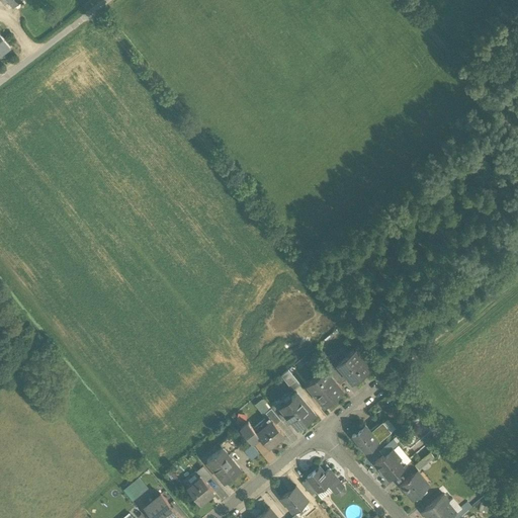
[(26,4),(23,0),(22,0),(13,8),(16,12),(26,4)]
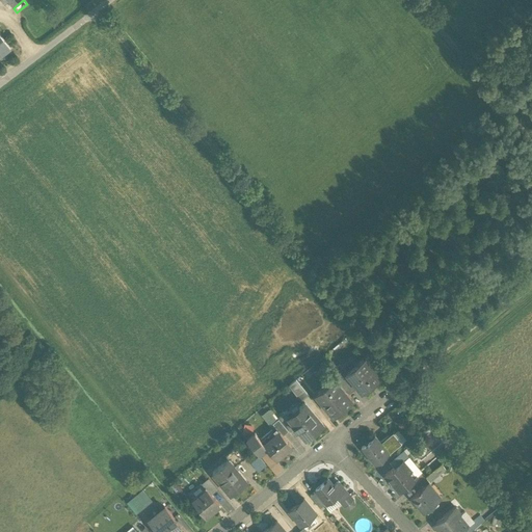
[(0,35),(0,56),(10,49),(0,35)]
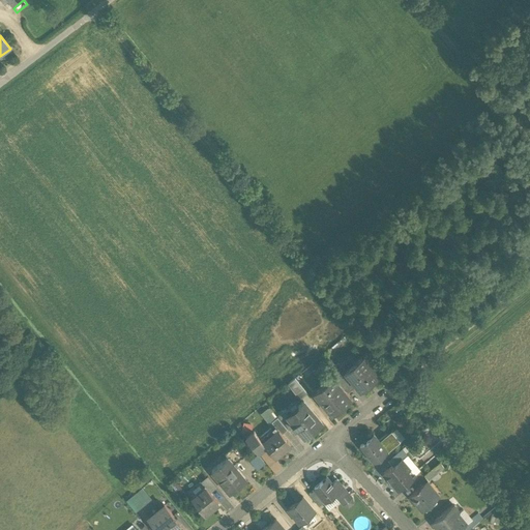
[(345,371),(344,372),(355,386),(360,392),(379,377),(363,356),(345,371)]
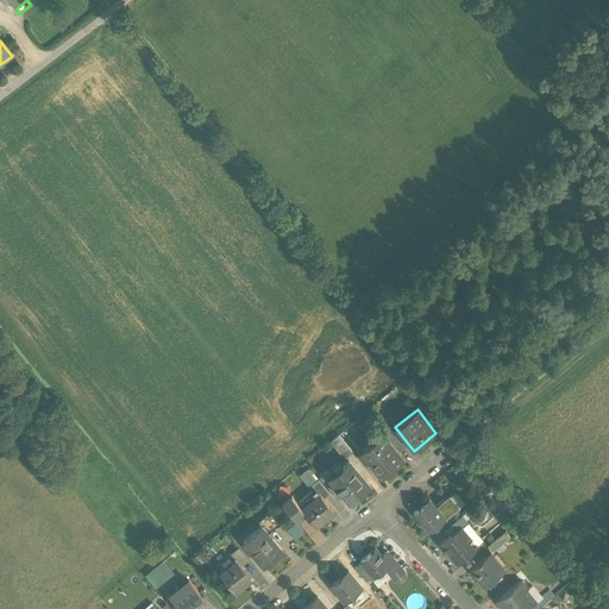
[(396,426),(389,418),(383,422),(388,428),(403,447),(408,444),(395,427),(396,426)]
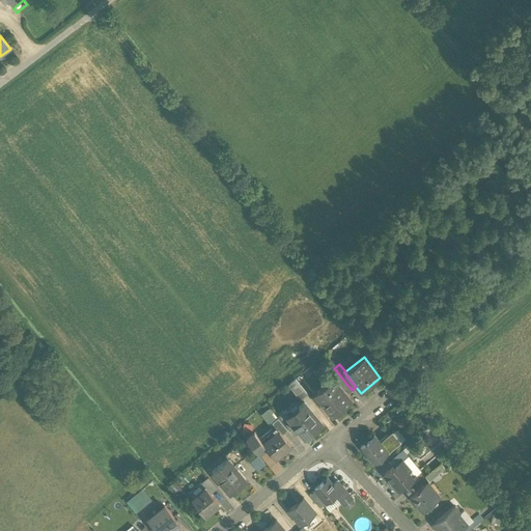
[(352,390),(338,373),(333,378),(346,394),(352,390)]
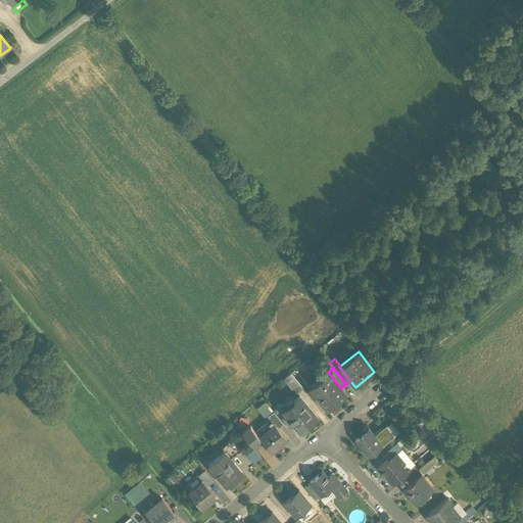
[(341,388),(328,372),(310,387),(328,410),(346,394),(341,388)]
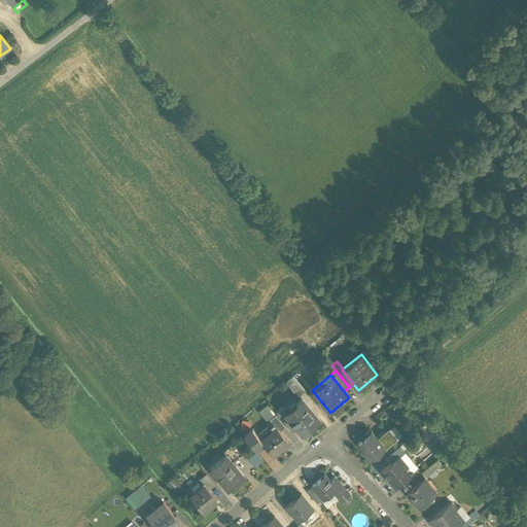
[(305,390),(292,377),(286,382),(299,396),(305,390)]
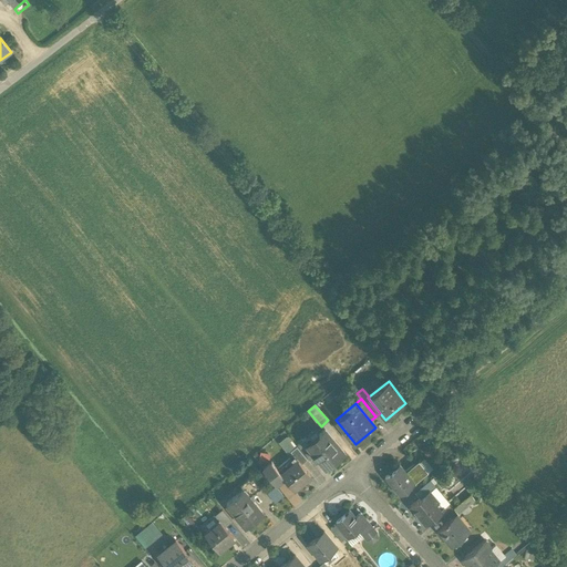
[(344,452),(325,428),(320,432),(317,430),(305,441),(316,454),(313,455),(317,460),(318,457),(323,465),(337,454),(339,457),(344,452)]
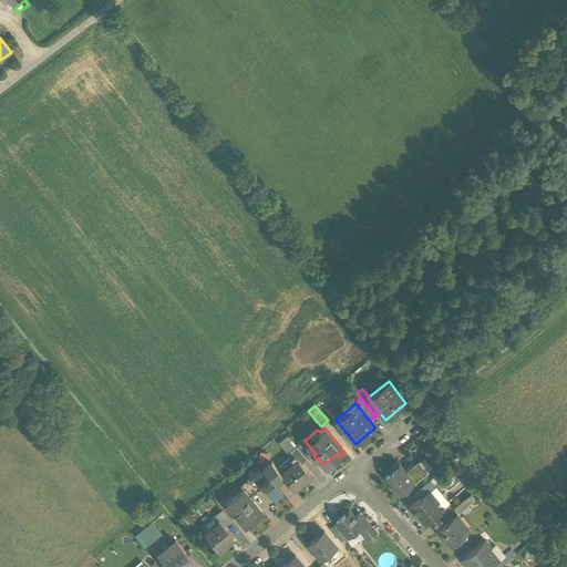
[(287,435),(278,442),(288,453),(297,446),(287,435)]
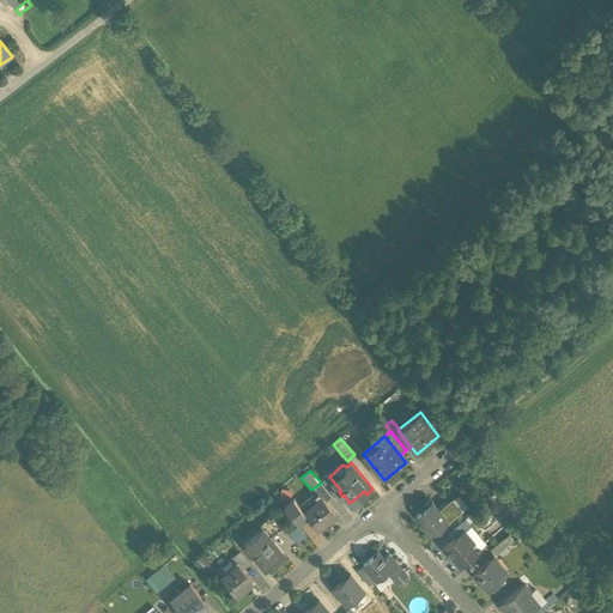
[(329,477),(321,483),(332,497),(337,502),(343,497),(339,492),(341,491),(329,477)]
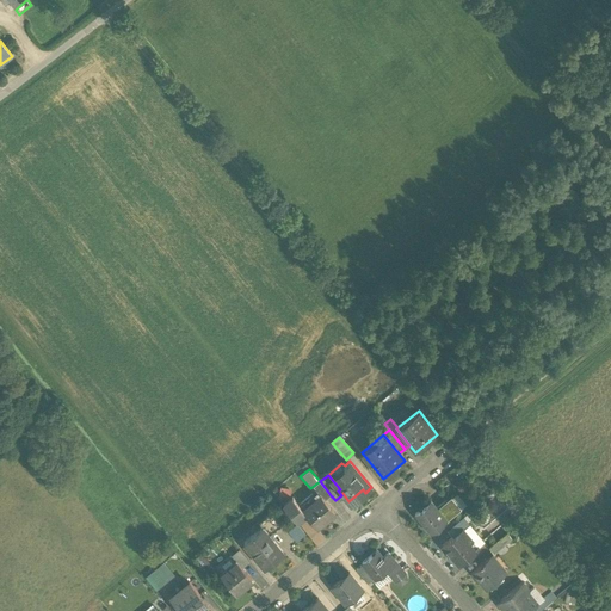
[(331,495),(320,481),(314,486),(316,489),(321,495),(321,494),(326,499),(331,495)]
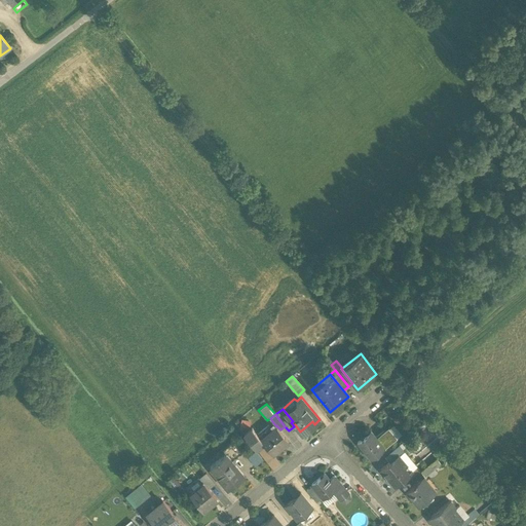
[(240,426),(250,427),(251,419),(241,418),(240,426)]
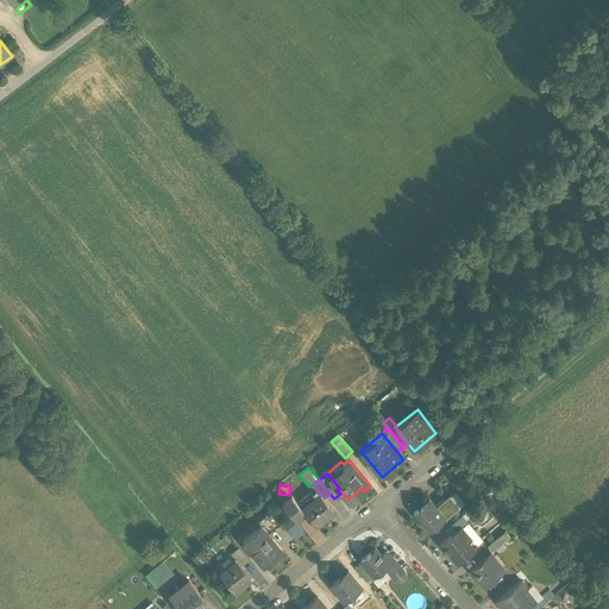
[(315,488),(301,501),(305,506),(320,494),(315,488)]
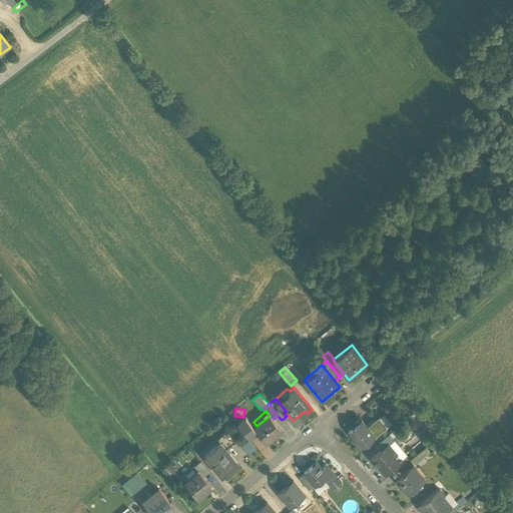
[(274,419),(270,415),(270,416),(257,426),(254,428),(258,431),(267,442),(282,429),(274,419)]
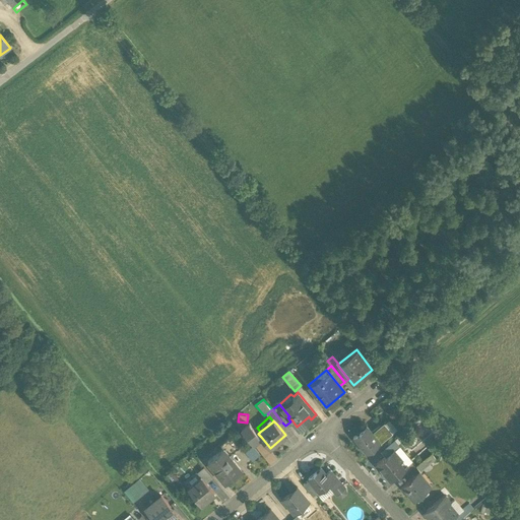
[(255,429),(249,423),(241,429),(253,443),(261,437),(258,434),(260,432),(257,428),(255,429)]
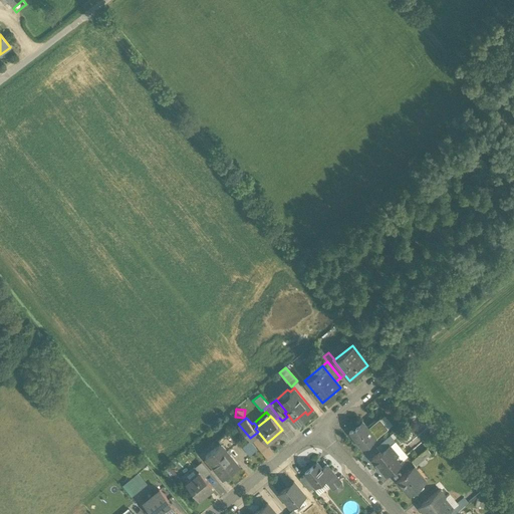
[(366,428),(361,422),(349,432),(362,448),(375,438),(366,428)]
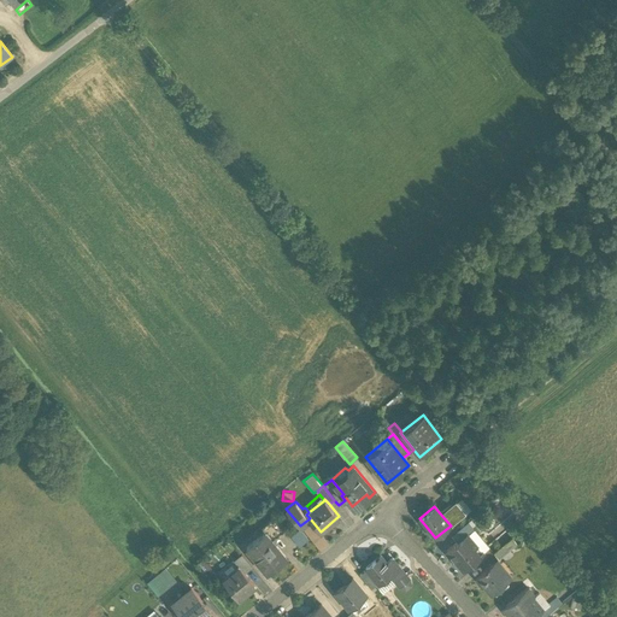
[(457,521),(446,509),(440,513),(451,526),(457,521)]
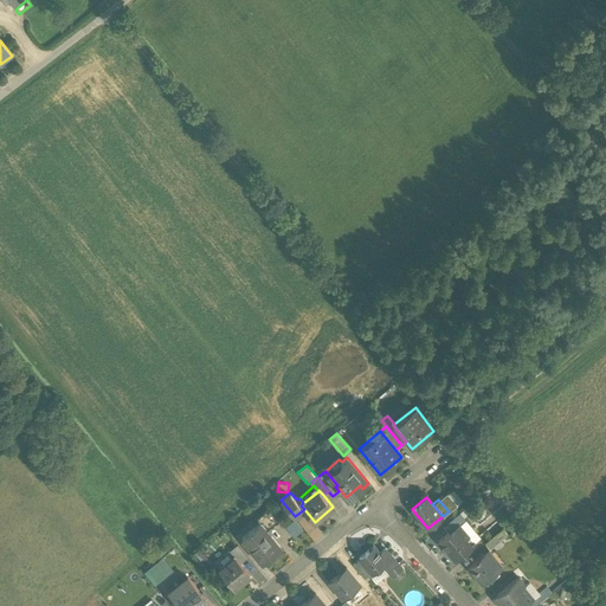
[(270,508),(257,519),(260,522),(268,530),(281,520),(270,508)]
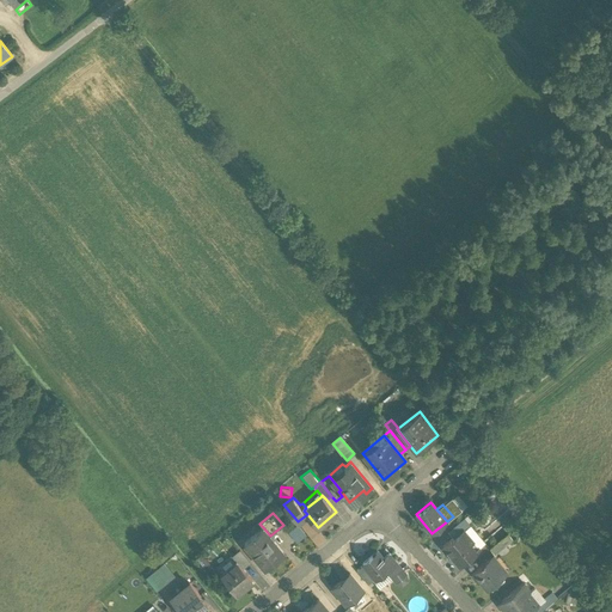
[(297,542),(306,533),(299,524),(289,531),(297,542)]
